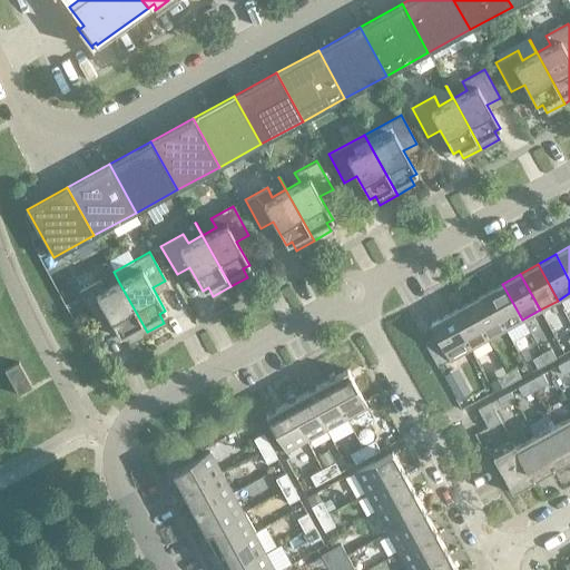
[(129,342),(147,332),(118,281),(105,288),(99,279),(77,292),(92,320),(106,313),(119,336),(125,333),(129,342)]
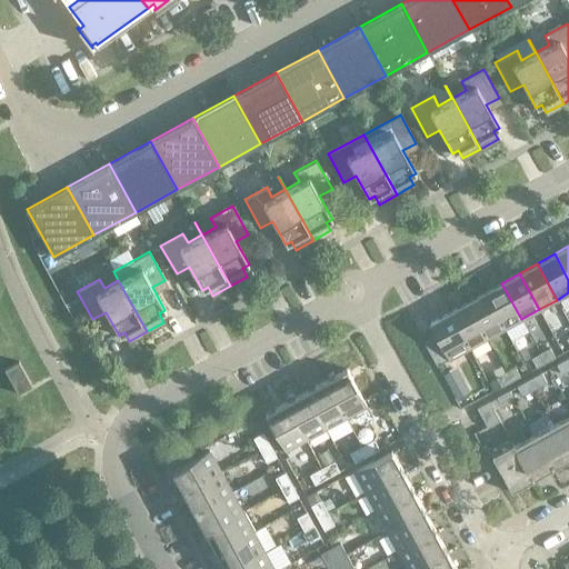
[(521,319),(501,283),(485,292),(503,329),(521,319)]
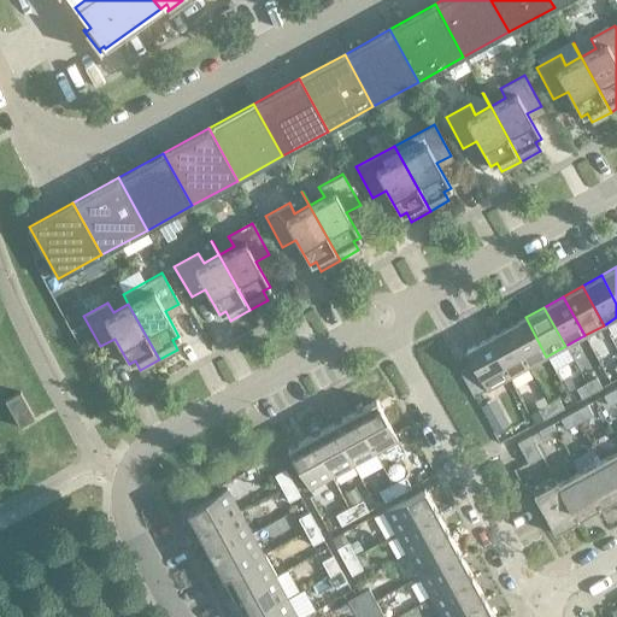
[(546,357),(526,317),(506,328),(528,366),(546,357)]
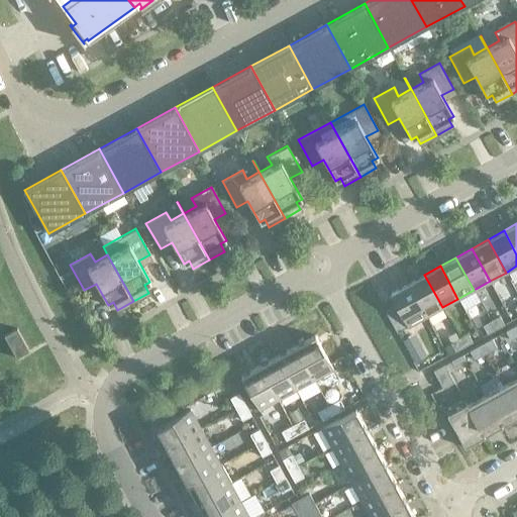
[(442,307),(424,275),(408,283),(426,316),(442,307)]
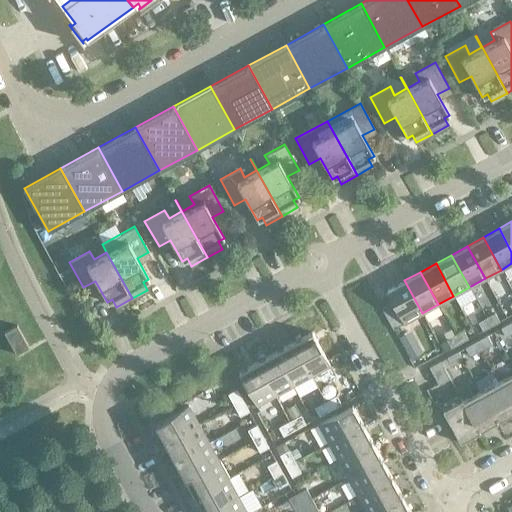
[(422,313),(404,280),(385,291),(391,301),(381,307),(392,329),(403,323),(422,313)]
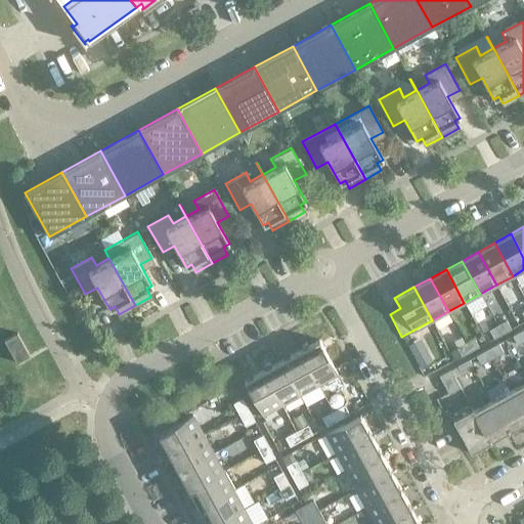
[(506,319),(497,324),(501,334),(511,329),(506,319)]
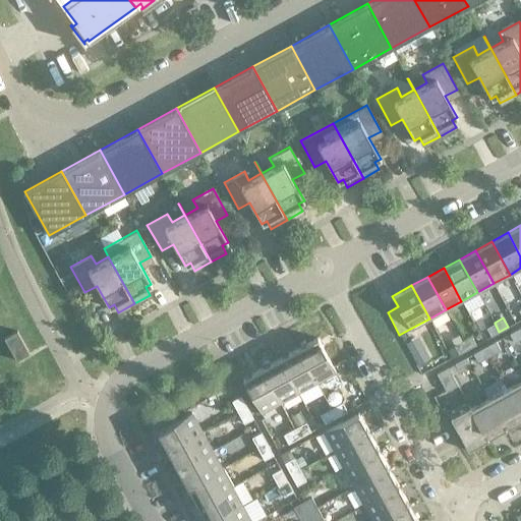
[(499,332),(495,323),(485,327),(490,336),(499,332)]
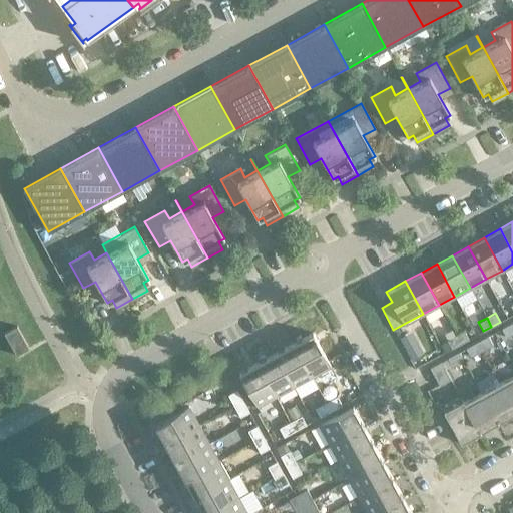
[(512,333),(512,324),(512,322),(501,328),(506,337),(512,333)]
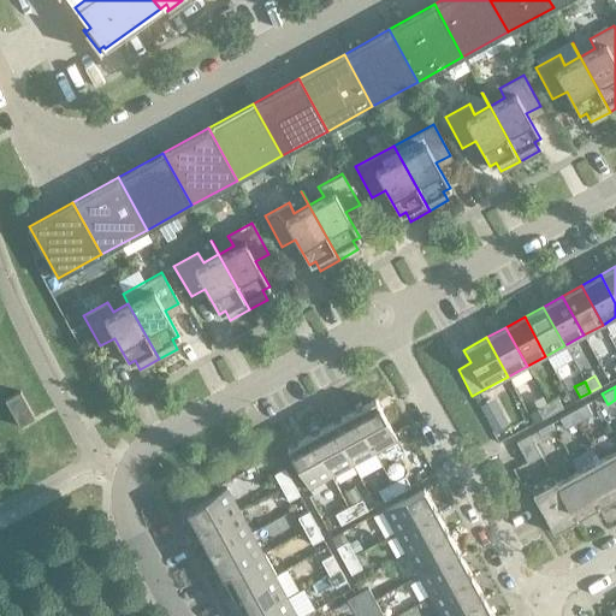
[(4,400),(19,426),(34,418),(19,391),(4,400)]
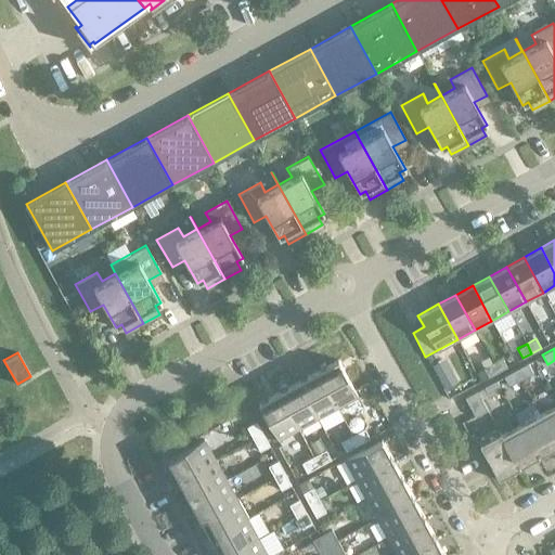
[(501,357),(492,362),(498,372),(506,366),(501,357)]
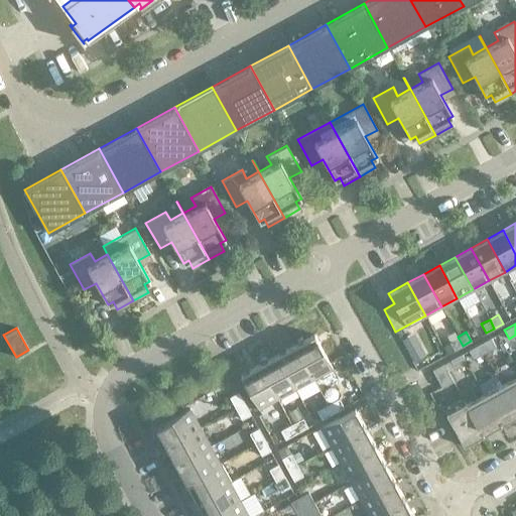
[(313,334),(294,345),(313,379),(332,368),(313,334)]
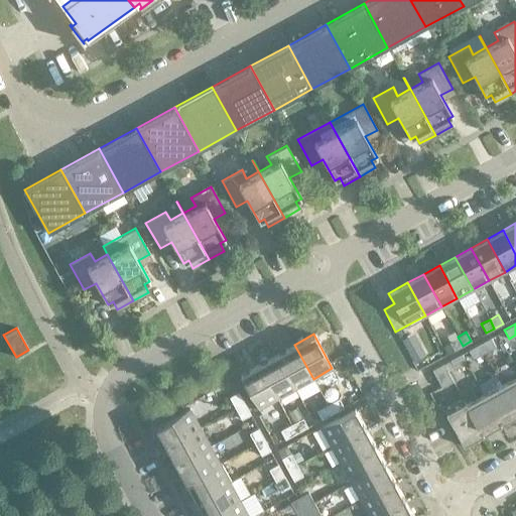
[(463,346),(458,337),(449,342),(454,350),(463,346)]
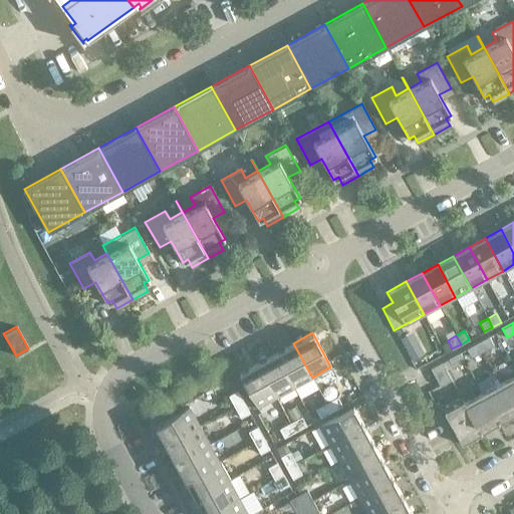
[(493,345),(488,336),(477,342),(482,351),(493,345)]
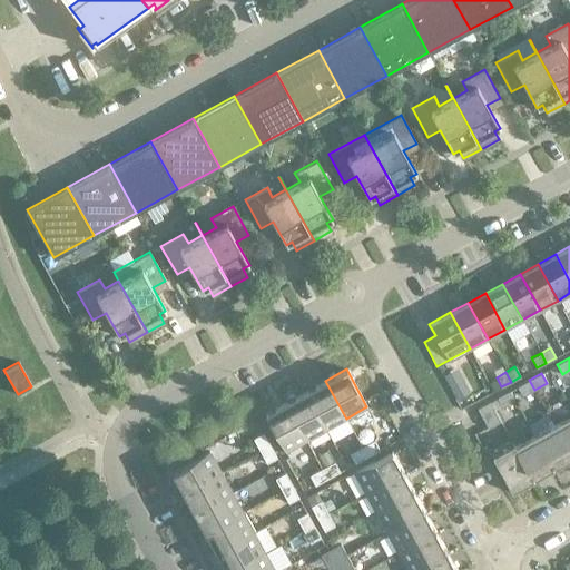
[(534,390),(529,380),(517,386),(522,396),(534,390)]
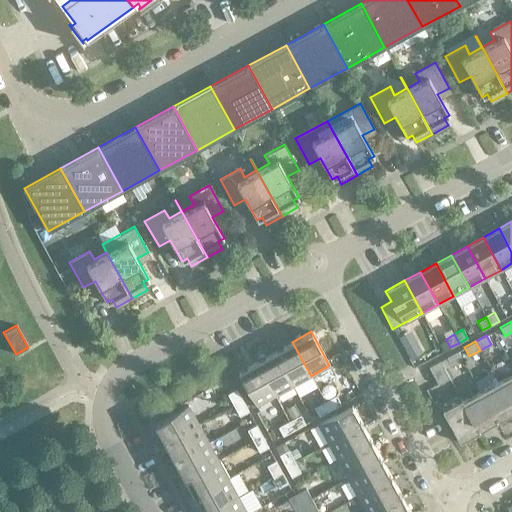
[(311,376),(292,342),(274,351),(293,385),(311,376)]
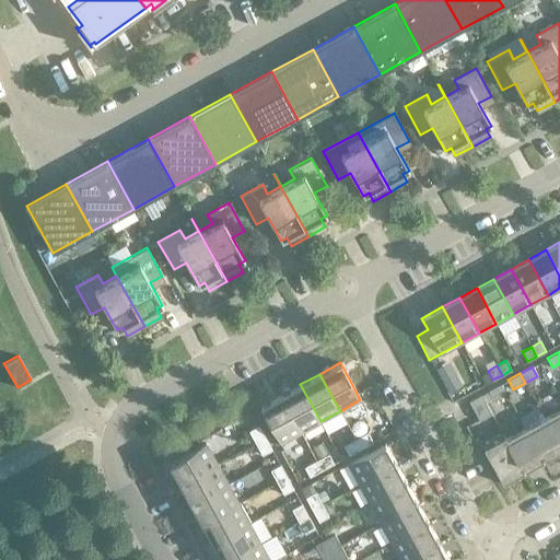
[(456,375),(443,382),(448,392),(462,385),(456,375)]
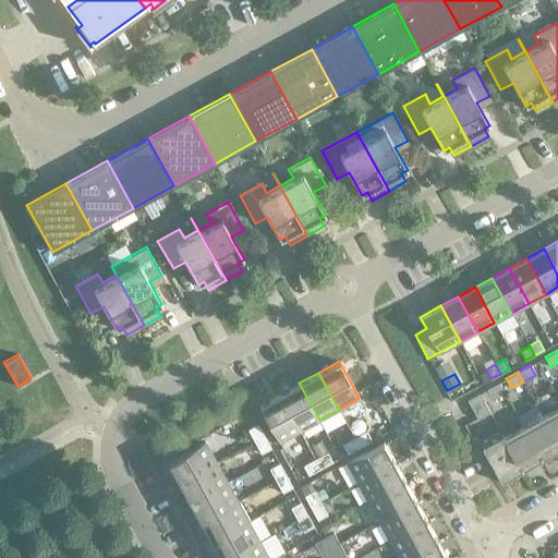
[(319,420),(299,383),(279,393),(300,431),(319,420)]
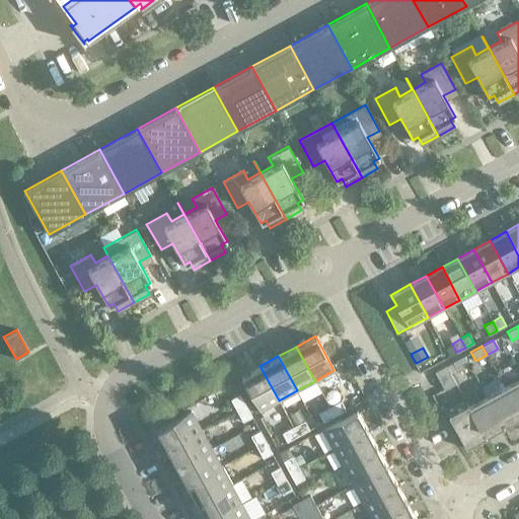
[(468,365),(463,356),(452,362),(457,371),(468,365)]
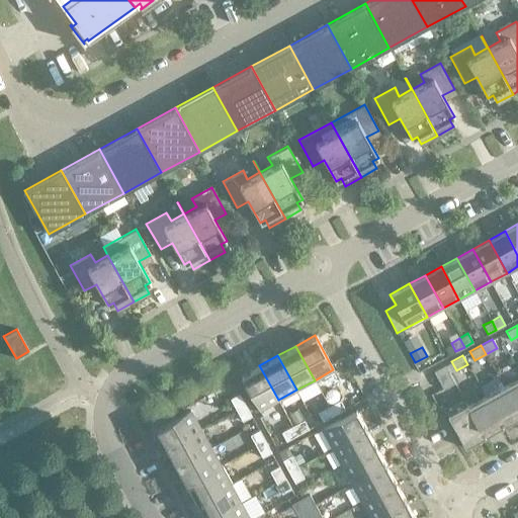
[(449,373),(444,364),(433,370),(438,379),(449,373)]
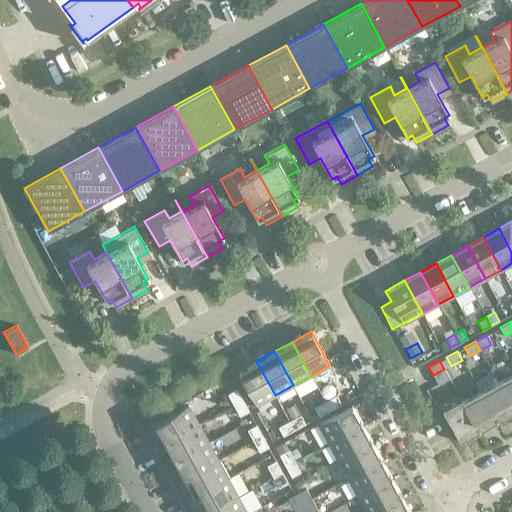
[(275,395),(256,361),(238,372),(256,405),(275,395)]
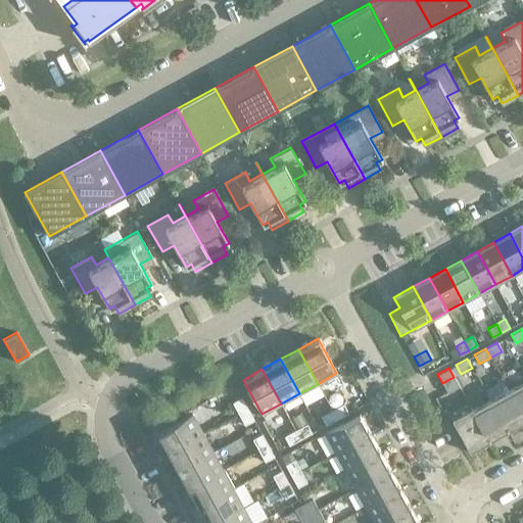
[(459,386),(454,377),(442,383),(446,391),(447,392),(459,386)]
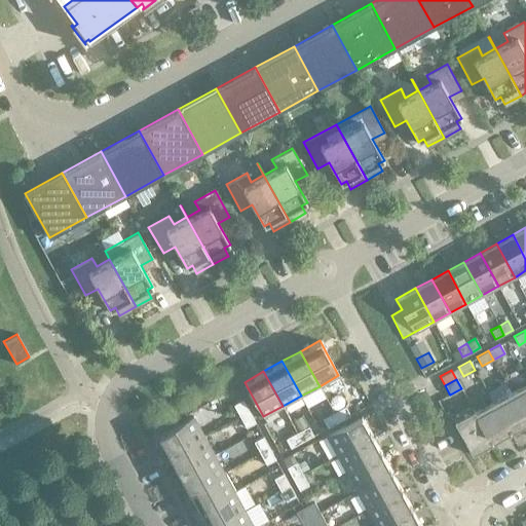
[(525,383),(511,391),(525,419),(525,383)]
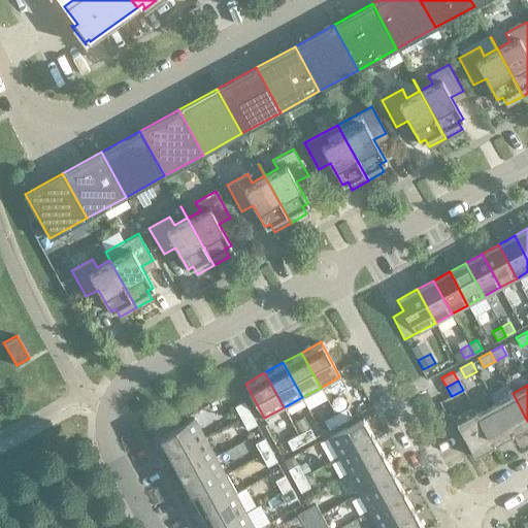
[(527,425),(527,421),(513,393),(494,403),(512,435),(527,425)]
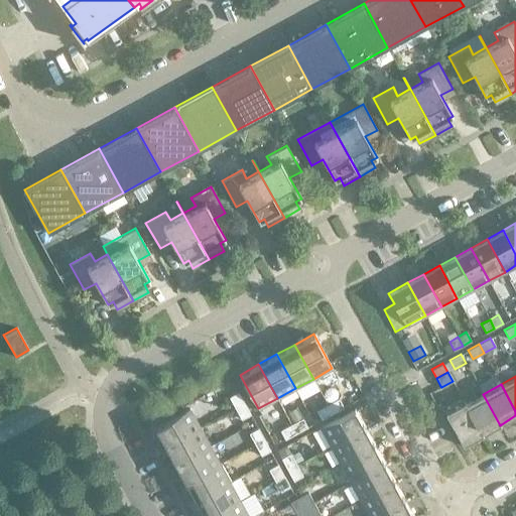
[(244,403),(238,392),(229,397),(235,408),(244,403)]
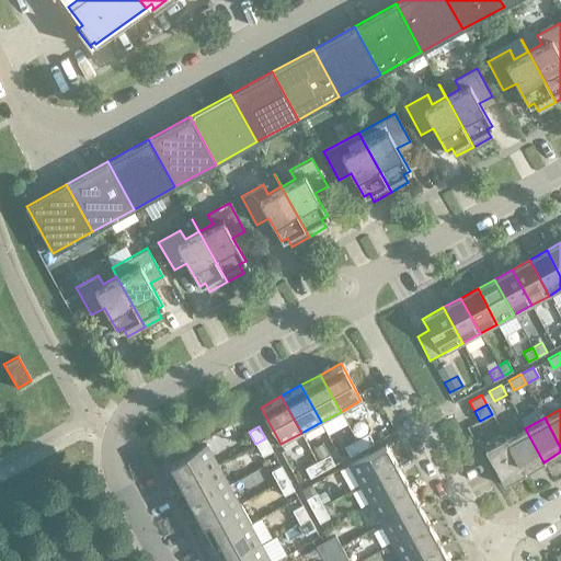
[(525,428),(507,438),(505,439),(524,472),(544,462),(525,428)]
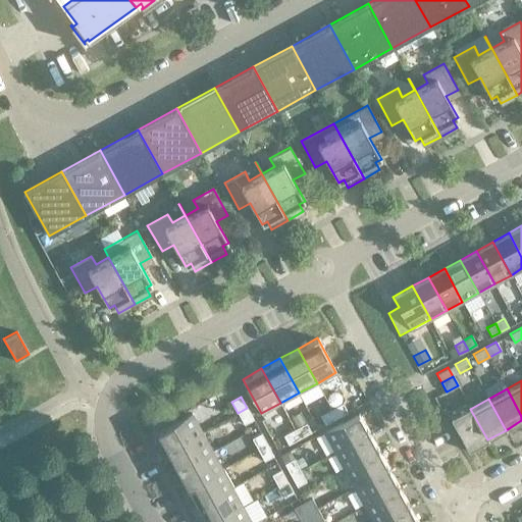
[(343,403),(330,409),(335,418),(347,412),(343,403)]
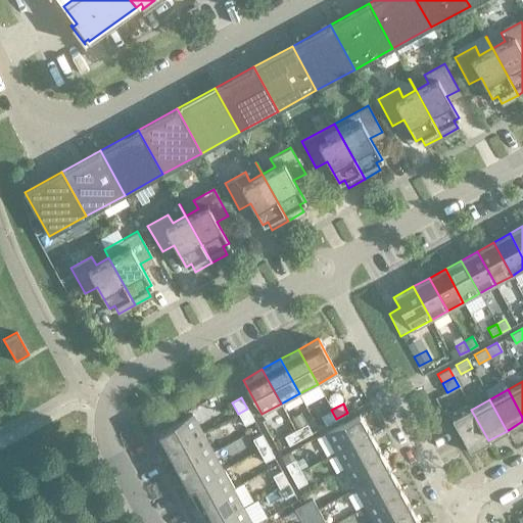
[(469,452),(488,440),(471,410),(473,409),(471,407),(450,418),(469,452)]
